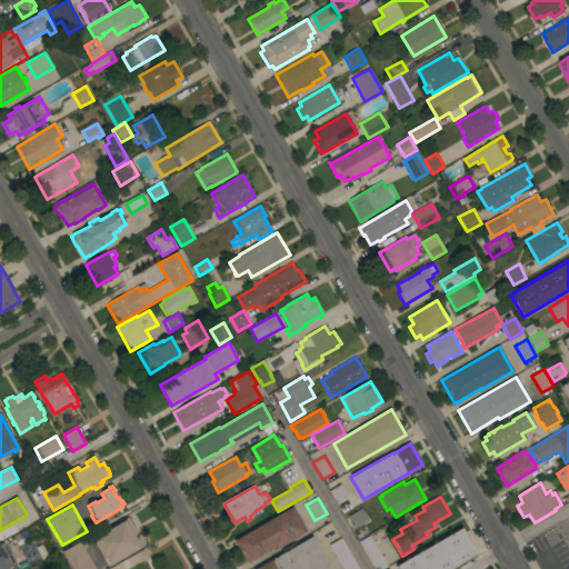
[(292,507),(306,531),(273,550),(272,548),(247,563),(233,540),(292,507)]
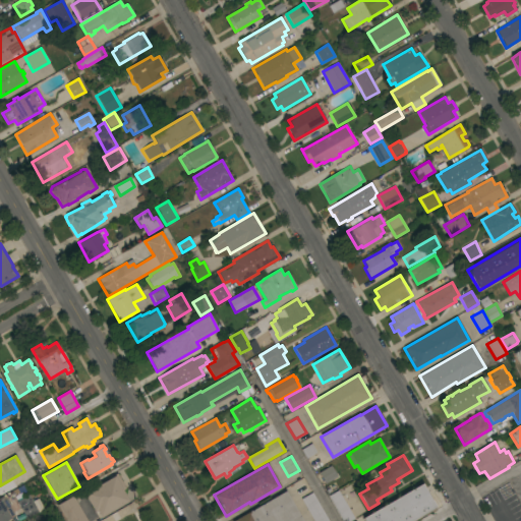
[(326,483),(319,472),(331,465),(337,476),(326,483)]
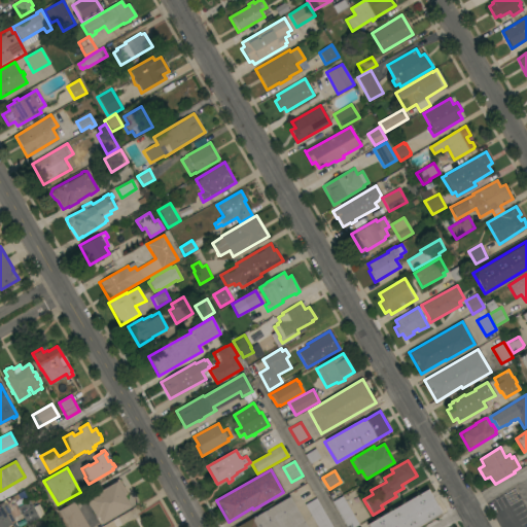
[(101,524),(98,517),(96,518),(84,499),(118,479),(127,494),(124,496),(130,506),(101,524)]
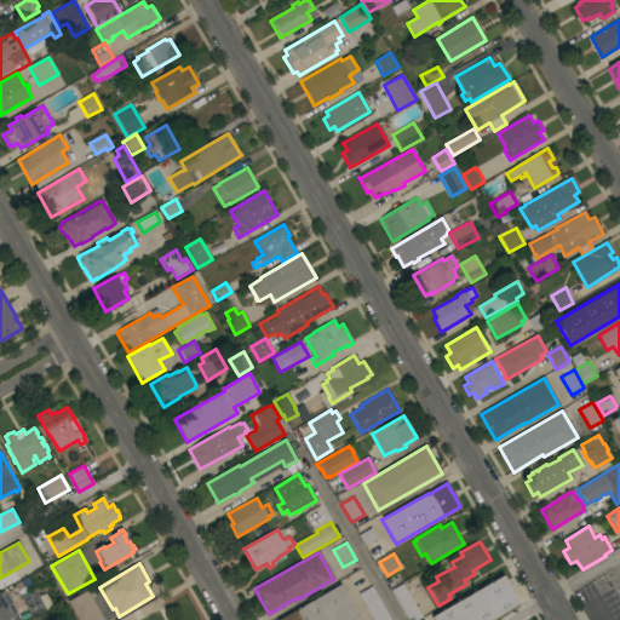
[(489,619),(432,619),(431,616),(503,575),(518,603),(489,619)]
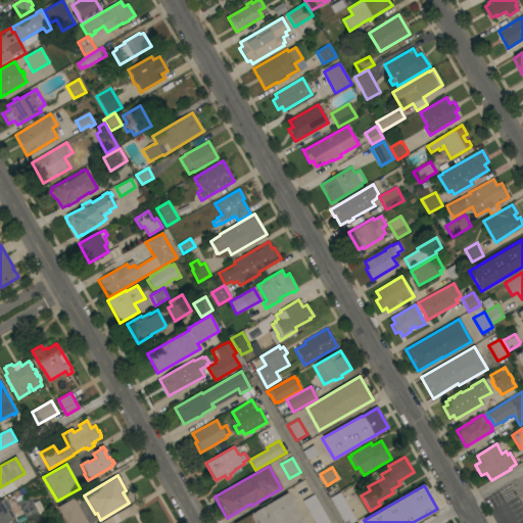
[(355,521),(351,522),(344,522),(330,497),(339,492),(355,521)]
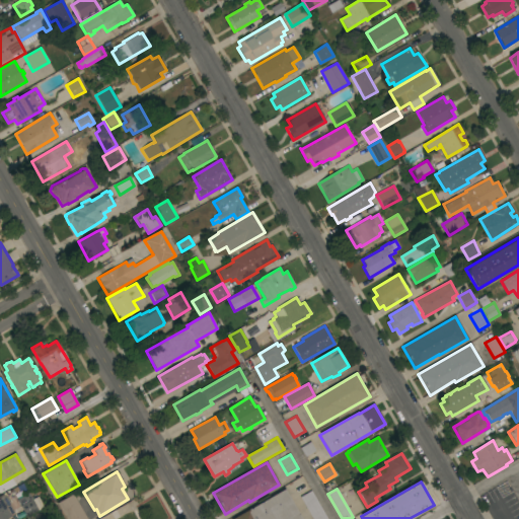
[(301,518),(232,518),(284,490),(301,518)]
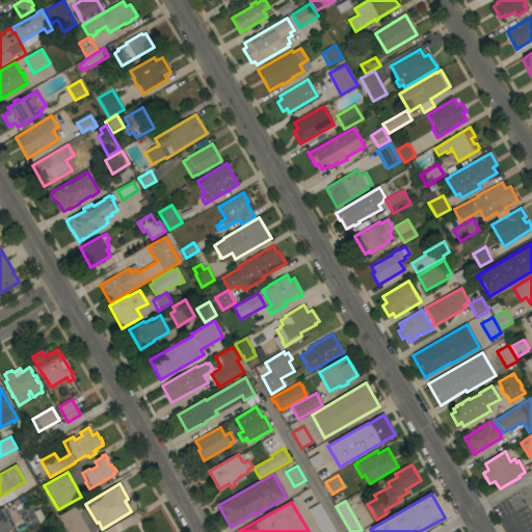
[(335,531),(320,531),(308,509),(319,503),(335,531)]
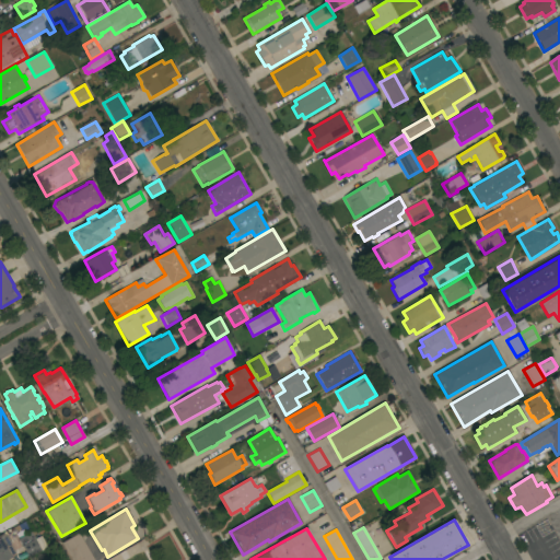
[(42,552),(30,559),(19,540),(31,533),(42,552)]
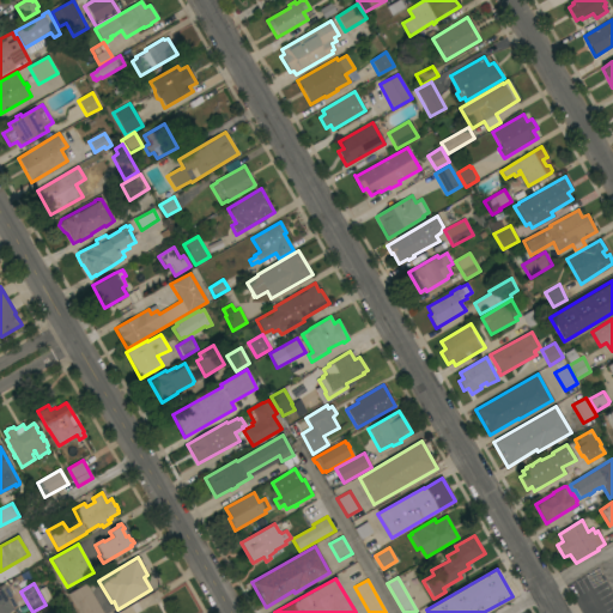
[(85,584),(102,612),(77,612),(67,594),(85,584)]
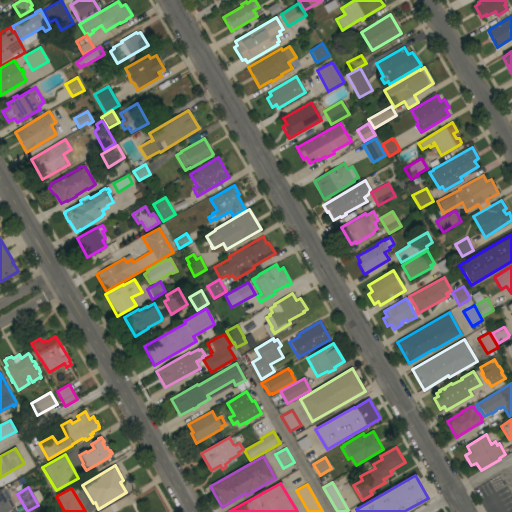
[(5,511),(0,511),(0,492),(2,495),(6,492),(14,506),(10,508),(11,509),(5,511)]
